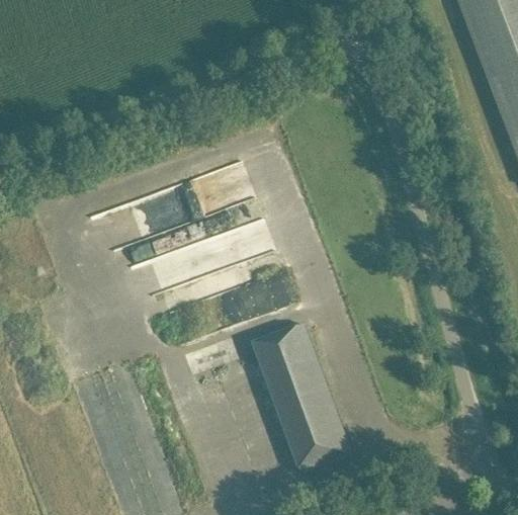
[(458,0),(468,25),(517,156),(517,0),(458,0)]
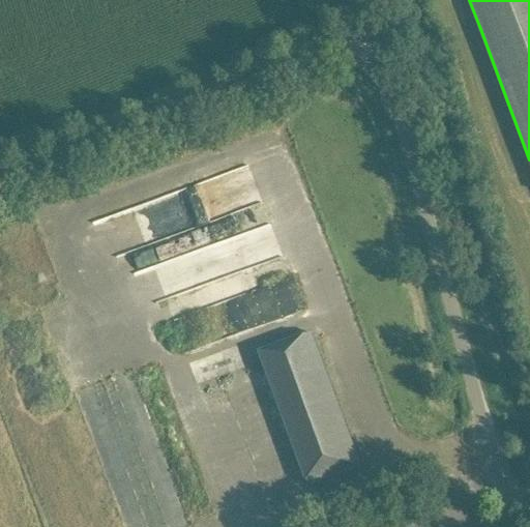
[(257,164),(92,214),(105,255),(153,240),(159,261),(139,267),(148,298),(287,255),(276,222),(227,237),(219,212),(267,198),(257,164)]
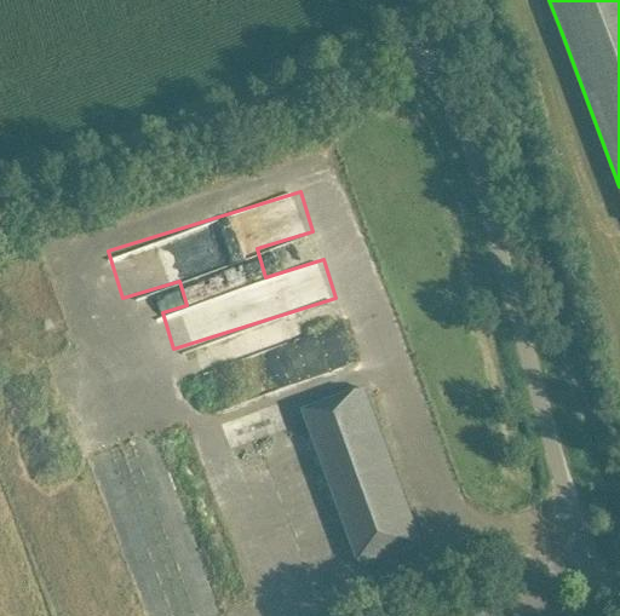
[(366,395),(303,418),(357,571),(422,548),(366,395)]
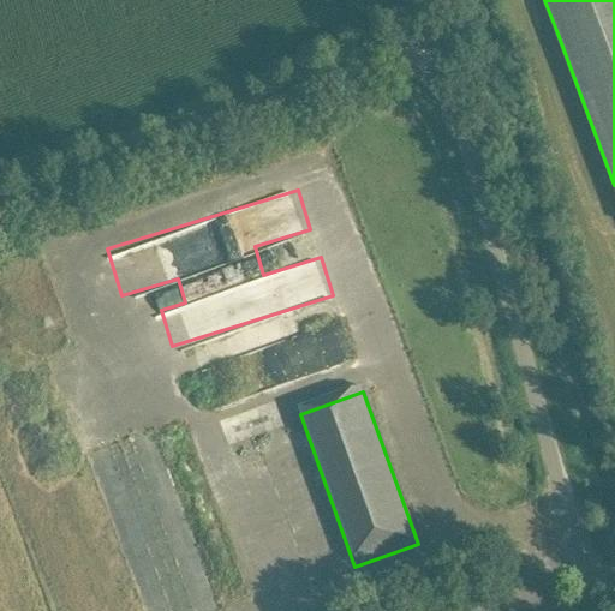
[(178,610),(178,607),(167,610),(157,610),(155,599),(145,603),(148,610),(178,610)]
